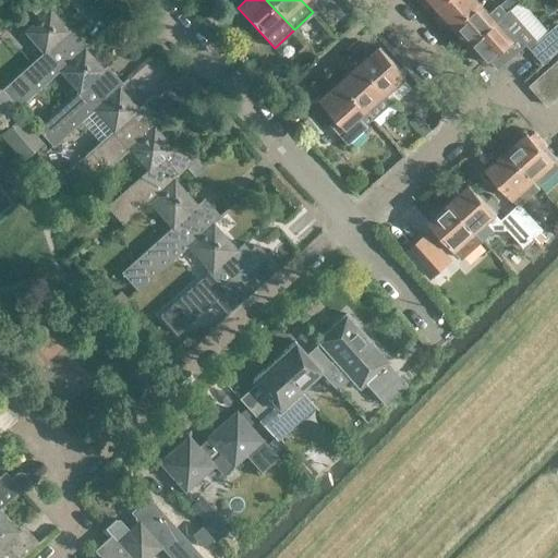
[(301,0),(313,12),(326,0),(301,0)]
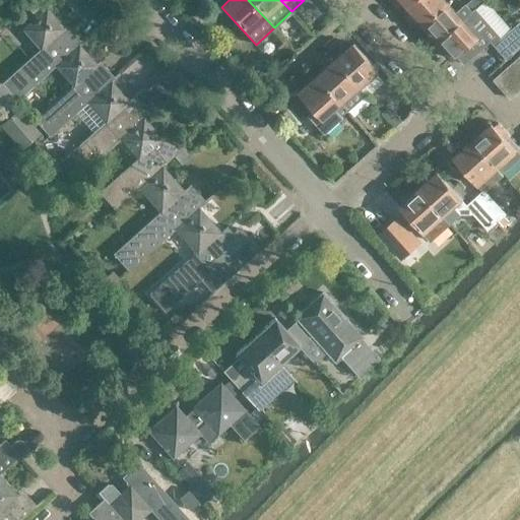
[(444,0),(414,0),(407,7),(423,24),(447,3),(444,0)]
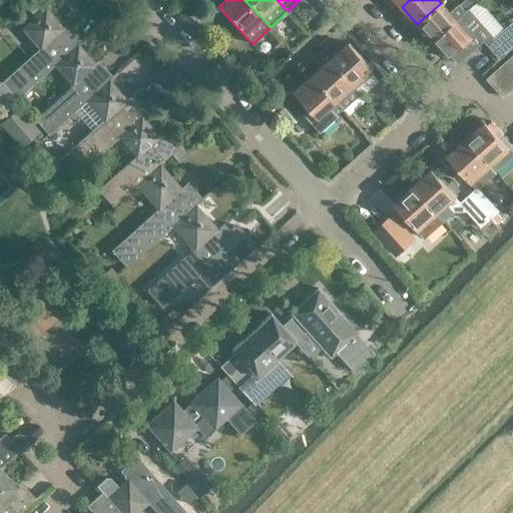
[(466,10),(468,9),(476,1),(474,0),(464,0),(460,4),(466,10)]
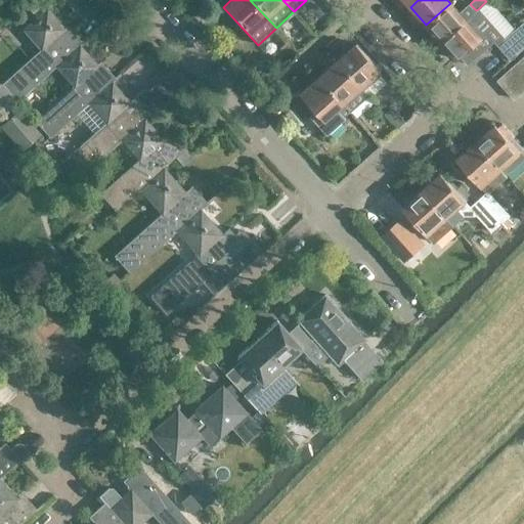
[(450,3),(426,25),(441,42),(466,20),(476,10),(470,4),(469,3),(459,12),(450,3)]
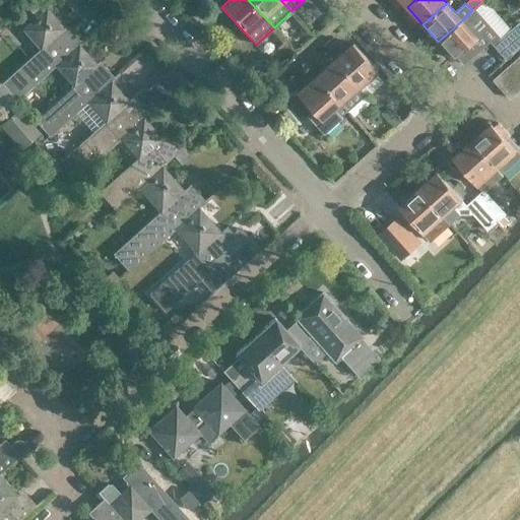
[(16,100),(53,66),(78,44),(81,42),(72,31),(69,34),(45,7),(20,29),(39,49),(1,83),(16,100)]
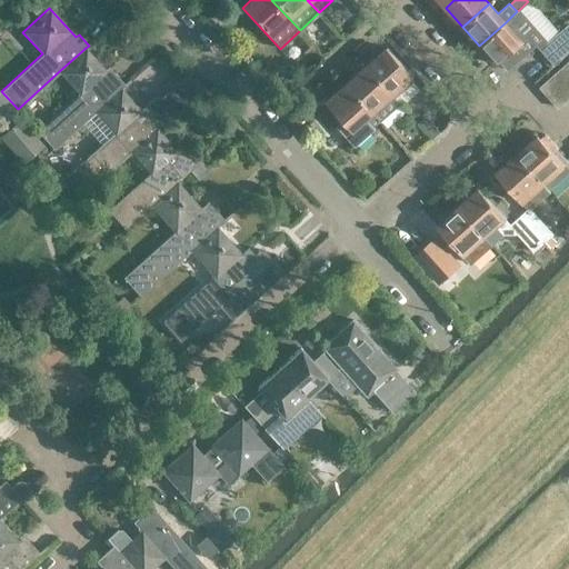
[(506,22),(479,46),(497,66),(500,62),(507,70),(543,38),(519,10),(517,11),(506,22)]
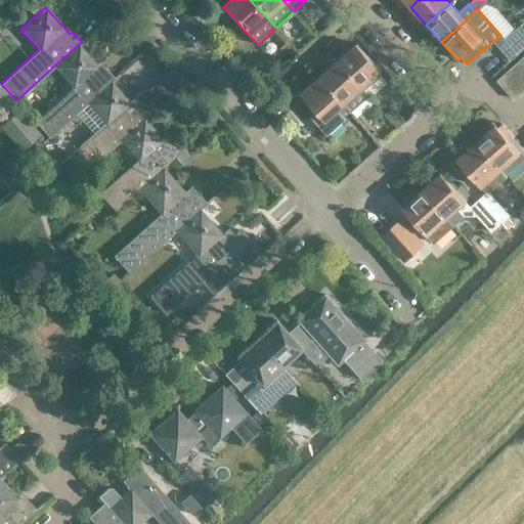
[(523,46),(523,26),(522,25),(504,41),(516,54),(523,46)]
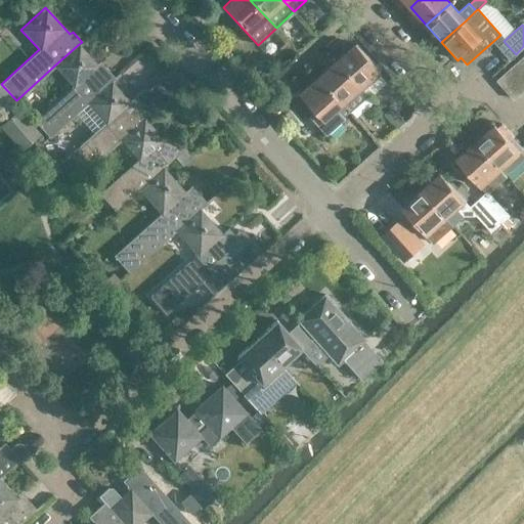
[(87,103),(112,81),(115,78),(106,69),(103,72),(79,44),(53,67),(72,86),(34,121),(49,137),(87,103)]
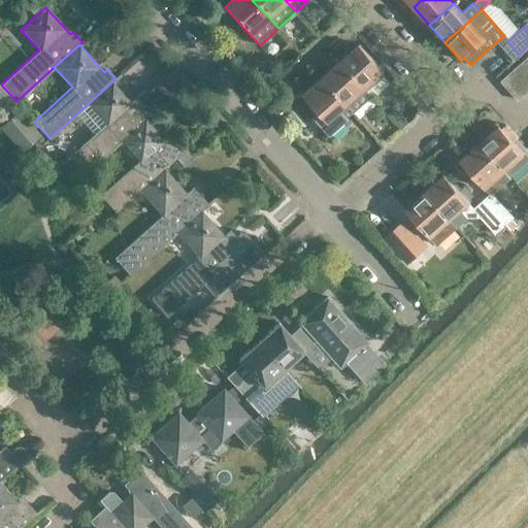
[(359,44),(339,61),(364,88),(383,71),(359,44)]
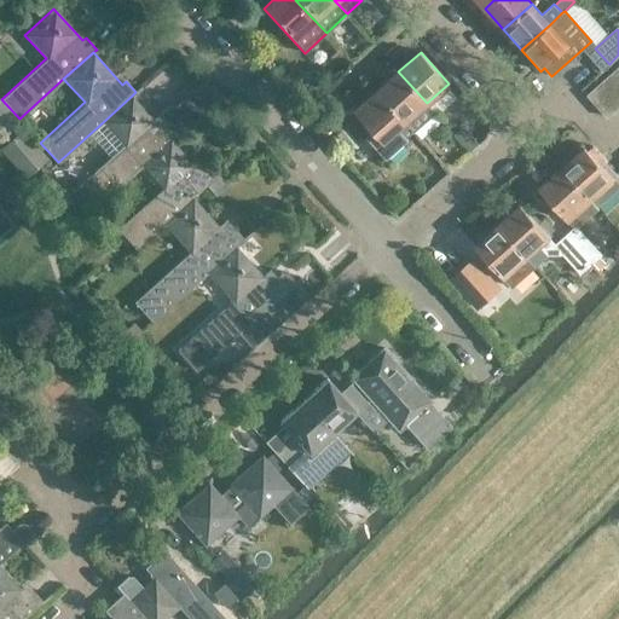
[(618,68),(608,76),(618,87),(618,68)]
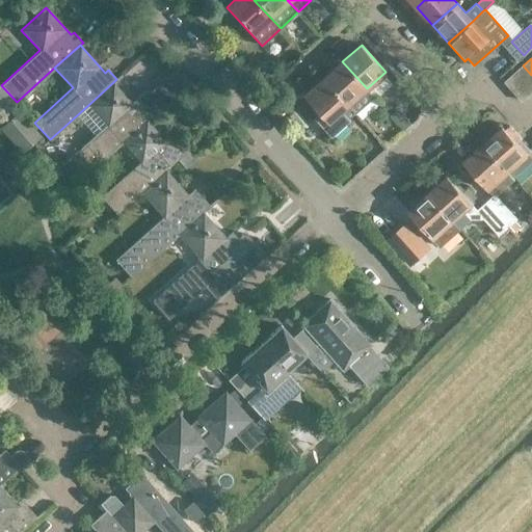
[(328,69),(321,60),(316,65),(323,74),(328,69)]
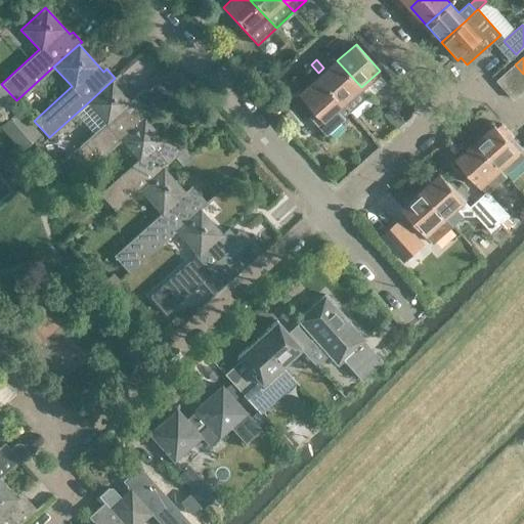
[(337,60),(319,77),(351,112),(368,95),(361,87),(337,60)]
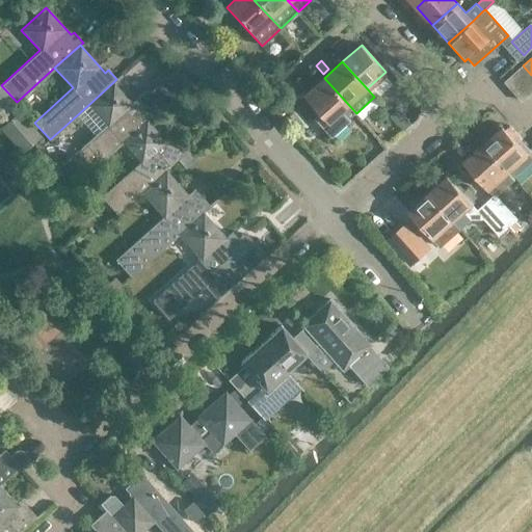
[(531,75),(523,65),(514,74),(531,94),(531,75)]
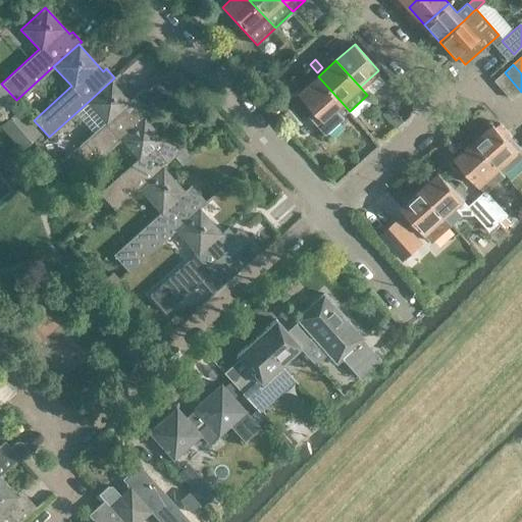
[(505,72),(501,76),(496,81),(513,100),(521,92),(505,72)]
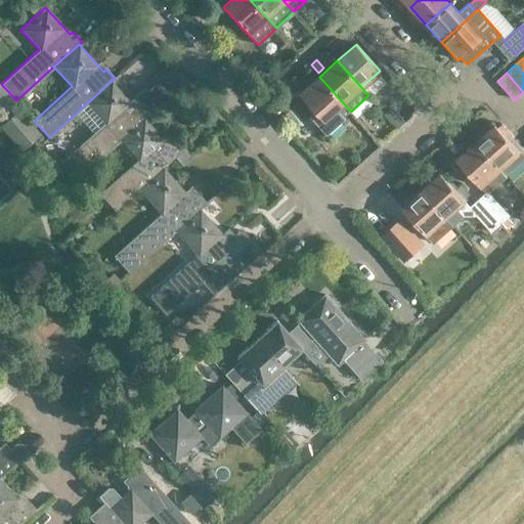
[(350,113),(351,112),(319,77),(301,94),(316,111),(310,117),(328,136),(346,119),(344,118),(350,112),(350,113)]
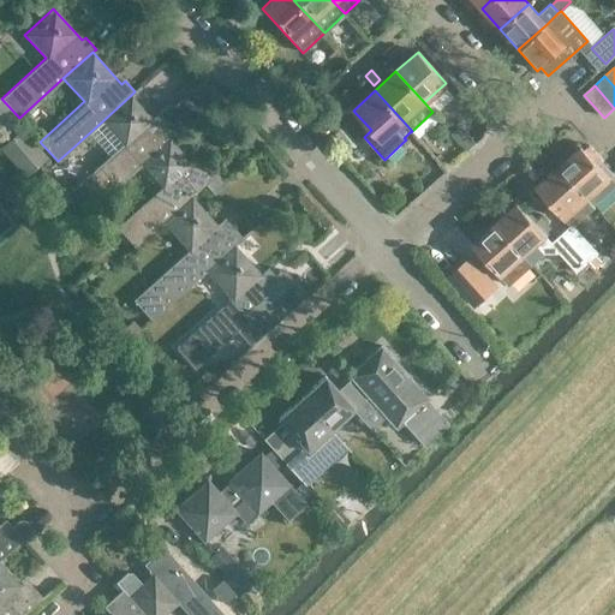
[(157,119),(151,119),(131,95),(102,121),(123,144),(60,201),(77,221),(139,165),(169,138),(198,112),(186,99),(181,99),(174,105),(167,105),(160,111),(160,118),(157,119)]
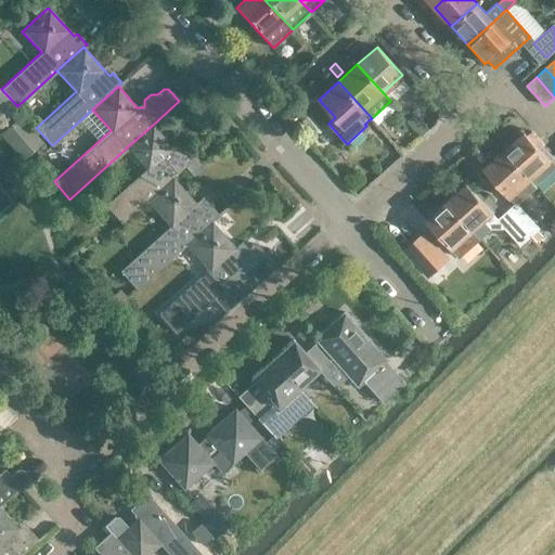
[(178,153),(153,125),(126,149),(145,170),(105,206),(120,222),(145,199),(171,177),(185,165),(190,160),(181,150),(178,153)]
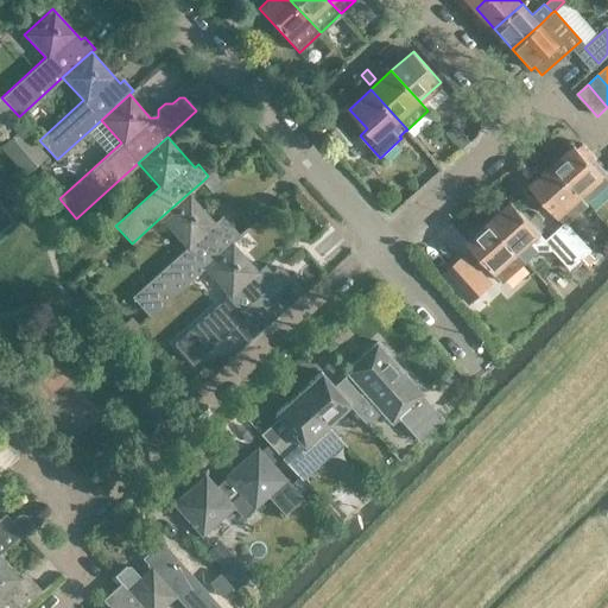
[(572,144),(551,164),(587,203),(607,183),(602,176),(606,173),(593,159),(594,158),(581,143),(576,147),(572,144)]
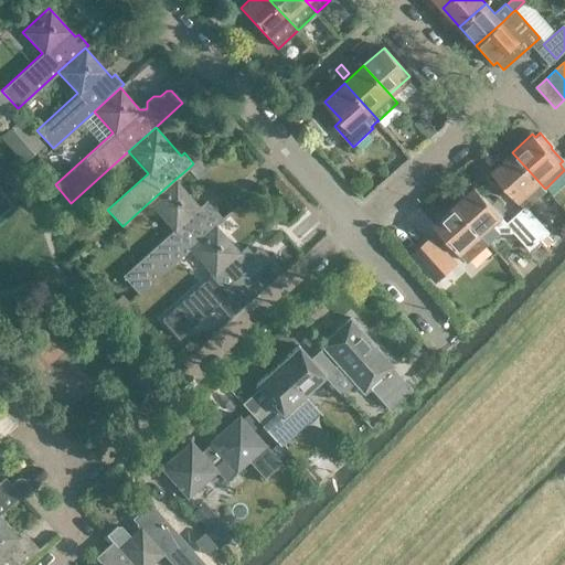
[(545,189),(512,152),(491,171),(524,208),(545,189)]
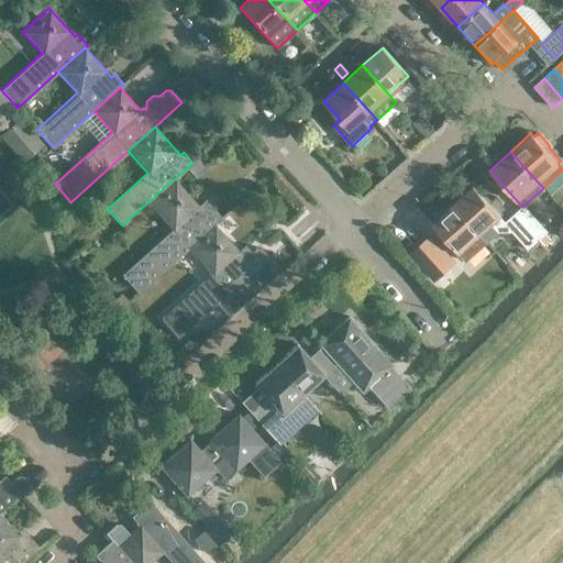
[(198,158),(192,163),(188,167),(198,177),(208,168),(198,158)]
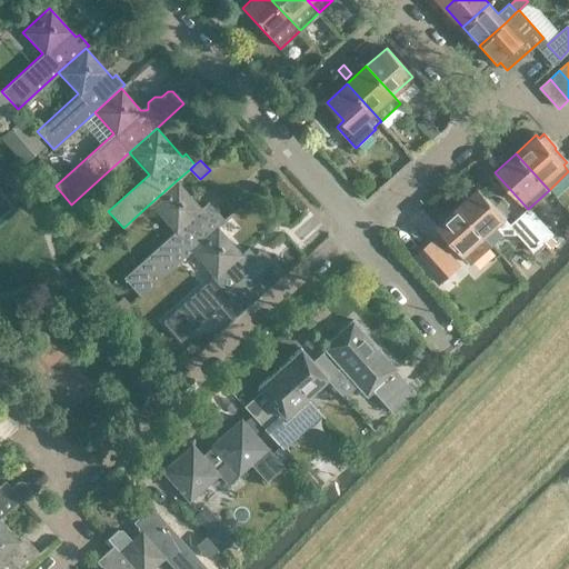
[(139,295),(189,249),(216,226),(222,220),(212,210),(207,216),(176,181),(149,205),(173,231),(122,277),(139,295)]
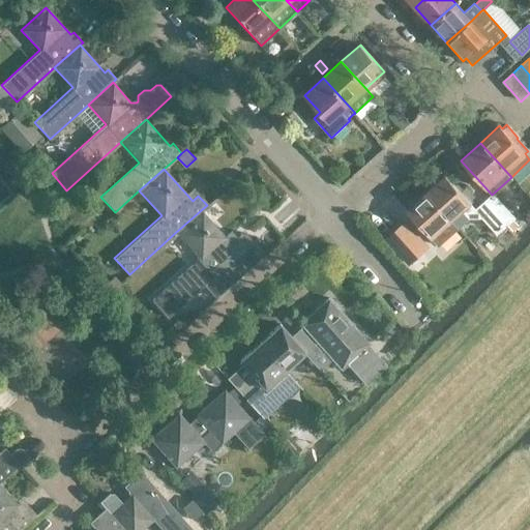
[(467,216),(480,216),(475,210),(476,209),(445,175),(425,193),(451,221),(462,211),(467,216)]
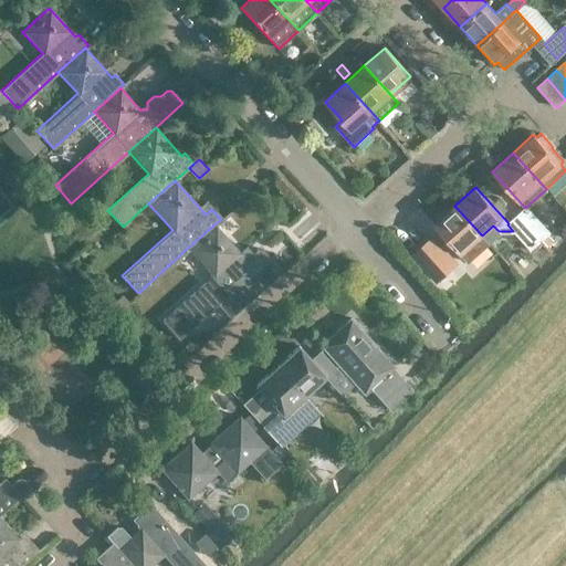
[(482,236),(454,206),(433,224),(461,254),(482,236)]
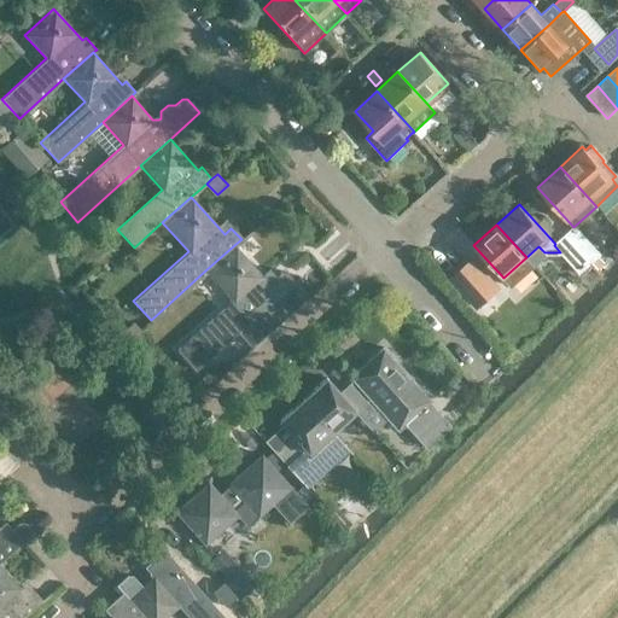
[(575,226),(564,237),(590,266),(601,255),(575,226)]
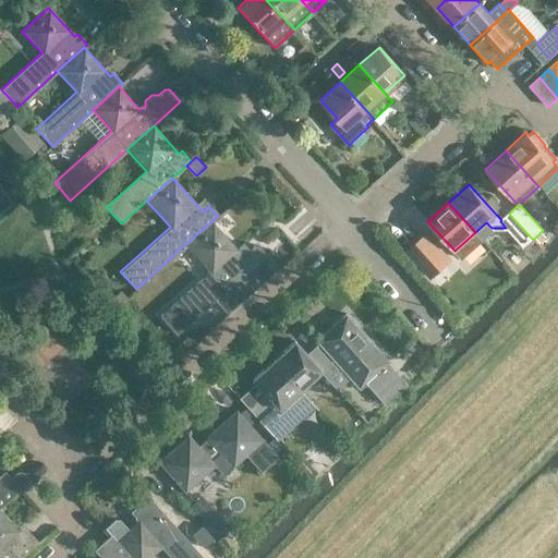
[(509,214),(501,220),(500,221),(506,228),(524,247),(533,240),(509,214)]
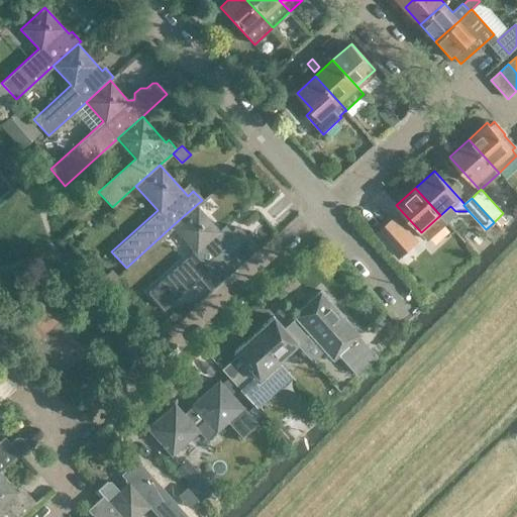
[(164,310),(199,278),(209,290),(256,247),(237,225),(224,236),(196,205),(172,226),(194,251),(147,293),(164,310)]
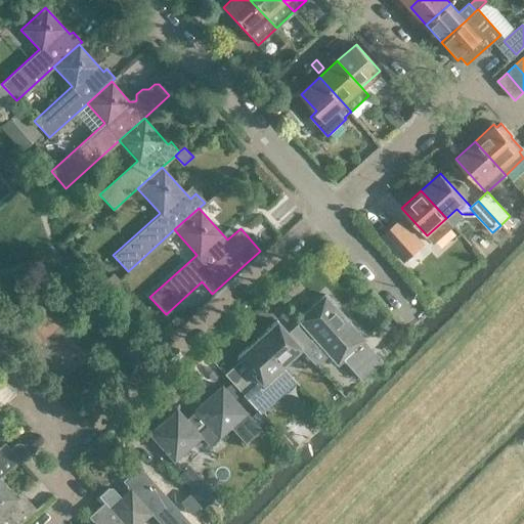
[(400,220),(382,236),(404,261),(423,245),(400,220)]
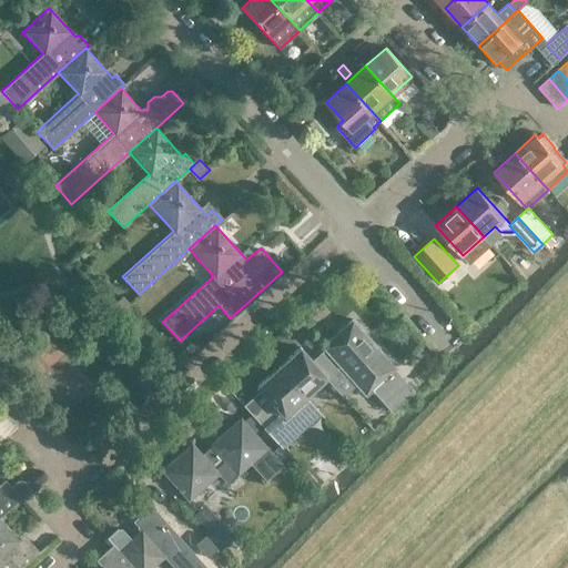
[(488,291),(496,284),(486,273),(478,281),(488,291)]
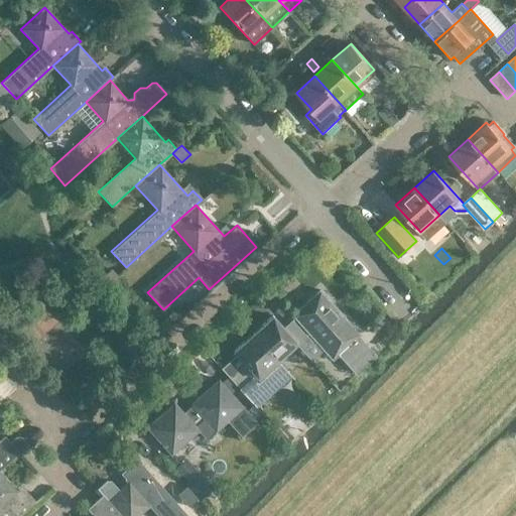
[(282,329),(294,343),(300,350),(306,344),(308,346),(313,341),(331,359),(337,353),(354,372),(374,355),(357,337),(359,335),(318,289),(290,314),(294,317),(282,329)]
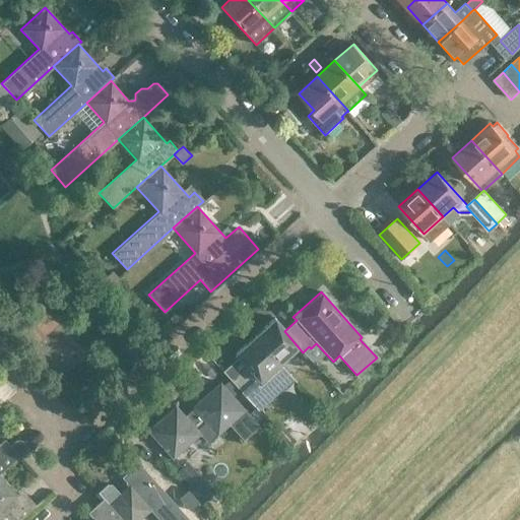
[(273,318),(254,335),(278,363),(297,345),(284,331),(273,318)]
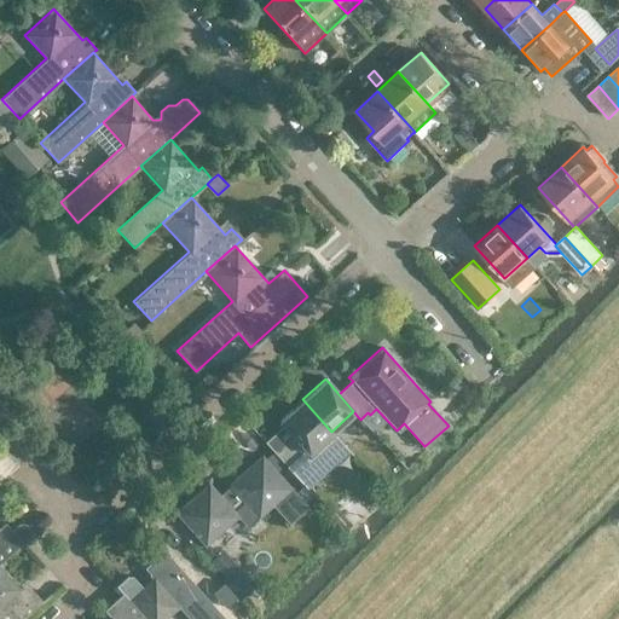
[(345,446),(331,432),(302,399),(279,421),(291,434),(272,451),(302,484),(345,446)]
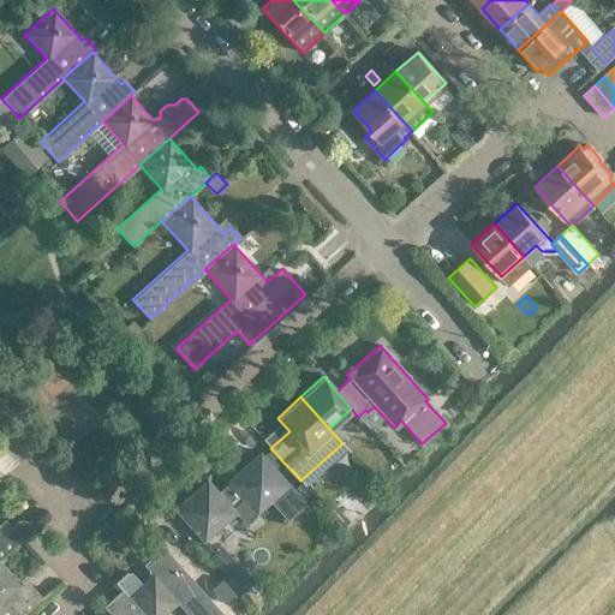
[(60,452),(81,451),(79,423),(59,424),(60,452)]
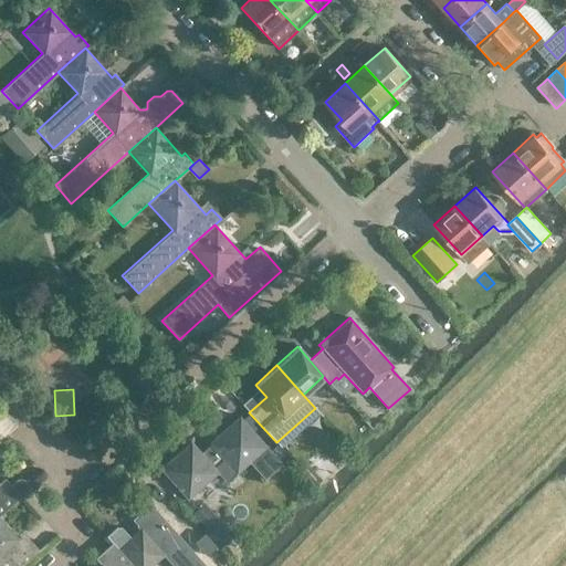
[(264,478),(281,463),(239,416),(199,452),(190,442),(160,469),(187,499),(217,472),(226,482),(236,473),(249,461),(264,478)]
